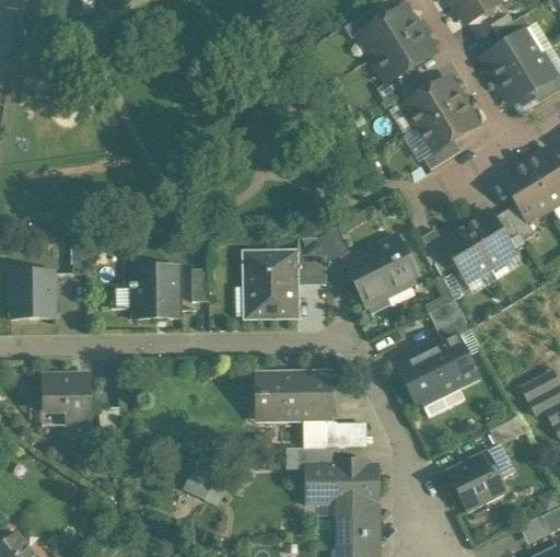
[(498,3),(496,0),(453,0),(467,22),(481,13),(492,16),(496,4),(498,3)]
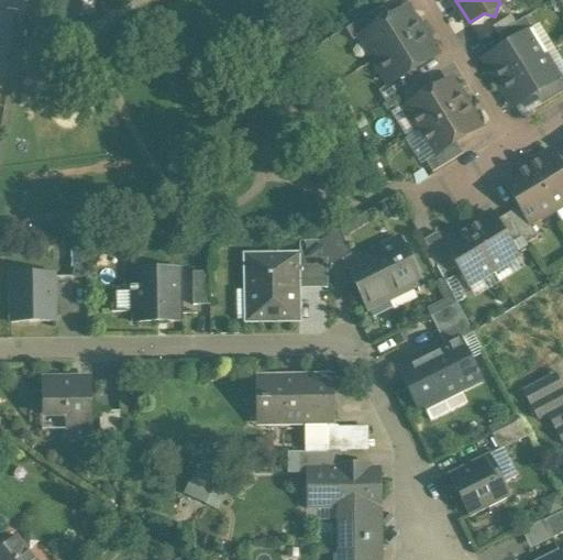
[(378,21),(360,33),(361,33),(375,57),(420,30),(405,6),(378,21)]
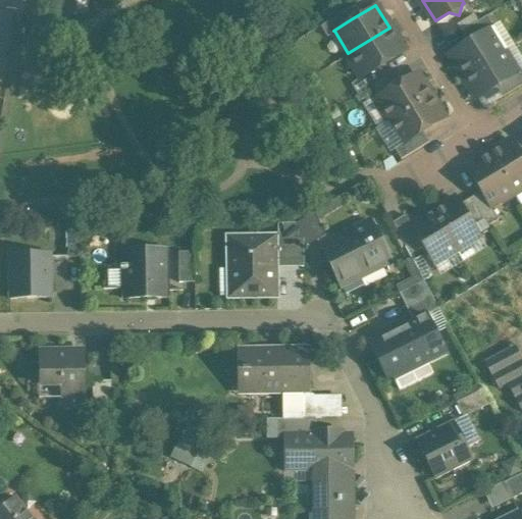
[(345,9),(320,24),(327,35),(334,31),(333,31),(351,19),(345,9)]
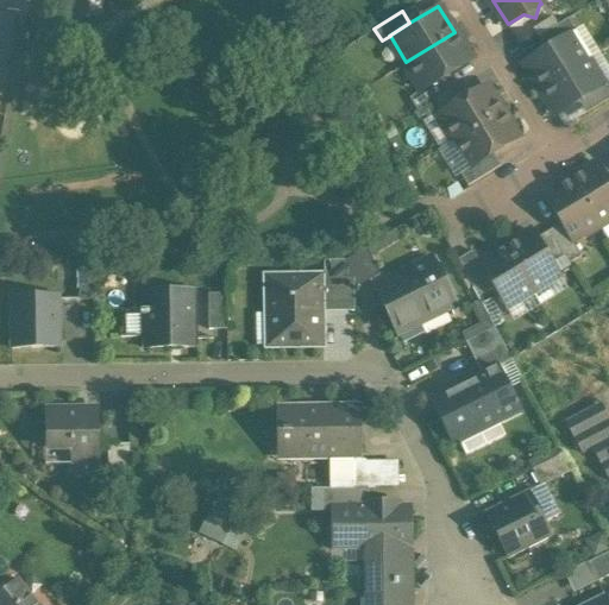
[(567,16),(539,33),(546,45),(570,31),(576,29),(567,16)]
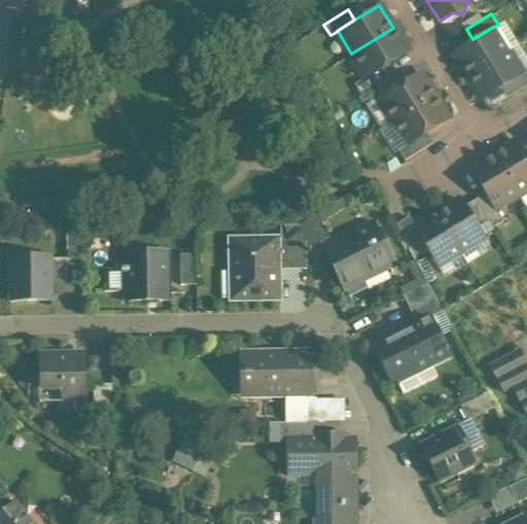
[(472,39),(454,51),(467,74),(507,49),(493,27),(472,39)]
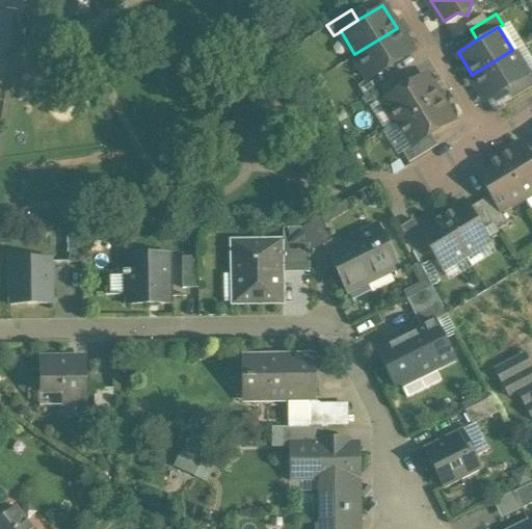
[(397,28),(354,54),(368,77),(369,77),(387,67),(411,51),(397,28)]
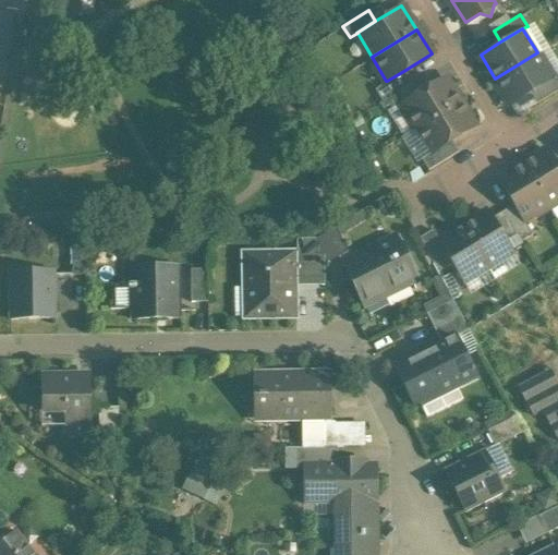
[(537,52),(495,79),(510,103),(530,91),(552,76),(537,52)]
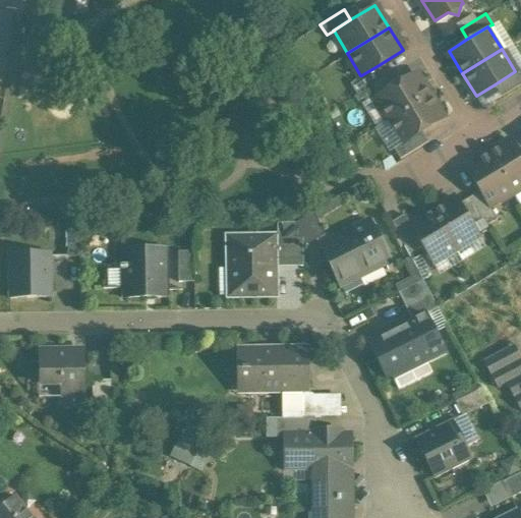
[(379,65),(361,75),(360,75),(350,81),(357,93),(360,91),(385,75),(379,65)]
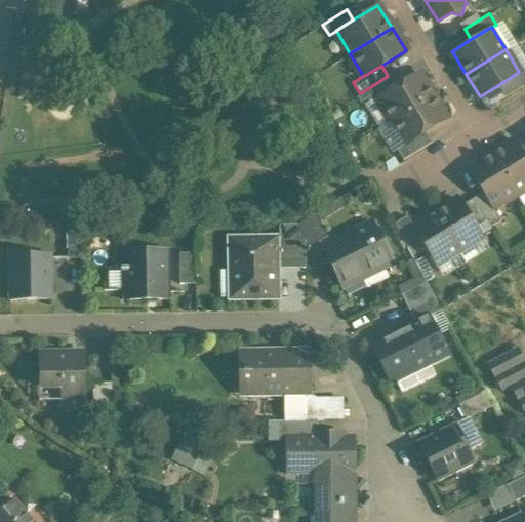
[(519,72),(498,85),(506,95),(524,82),(524,68),(519,72)]
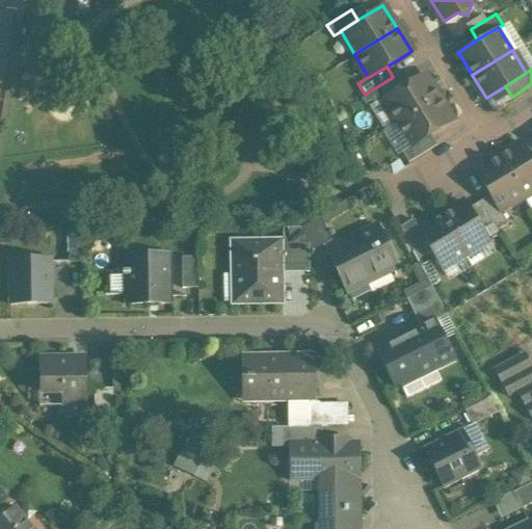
[(399,87),(381,99),(396,122),(439,96),(424,73),(399,87)]
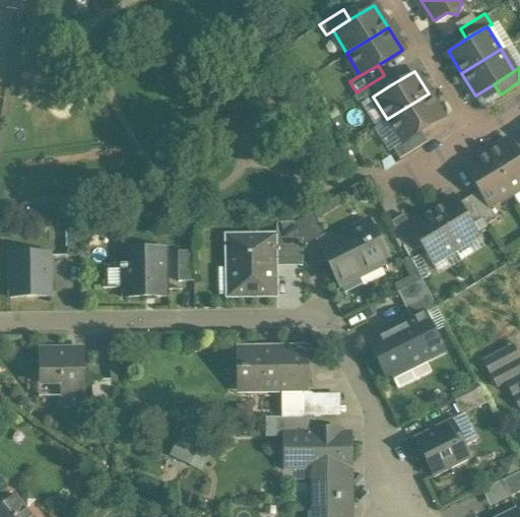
[(384,75),(360,90),(366,101),(373,97),(390,85),(384,75)]
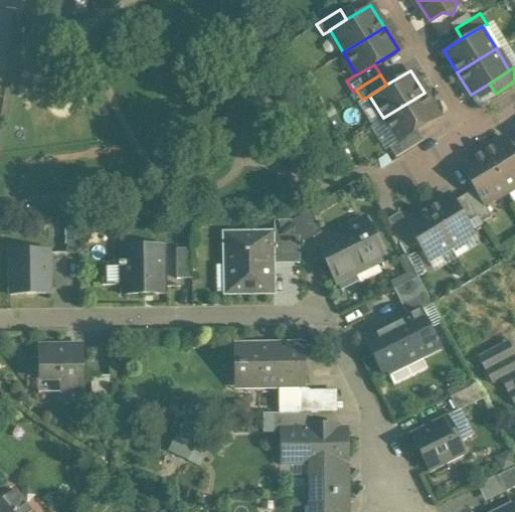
[(424,93),(383,118),(396,140),(397,140),(416,128),(439,115),(424,93)]
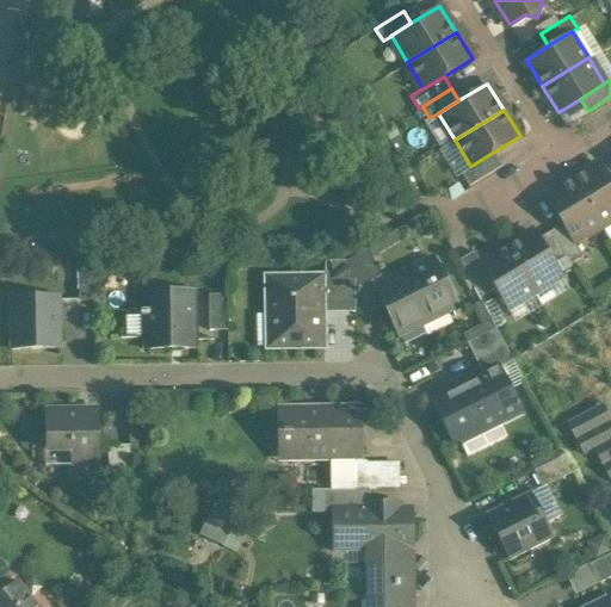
[(494,152),(471,166),(470,166),(461,172),(469,184),(503,163),(494,152)]
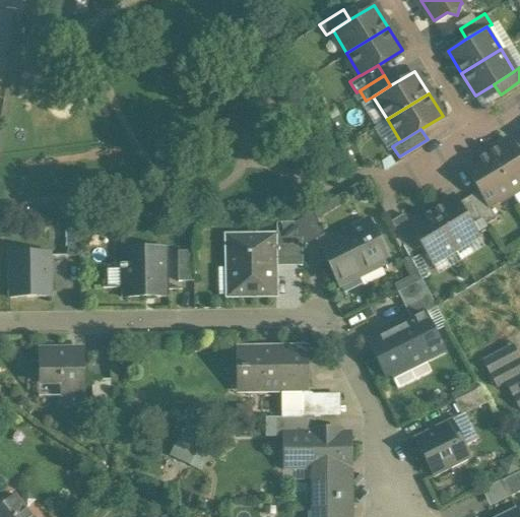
[(519,154),(509,137),(486,151),(512,192),(519,187),(519,154)]
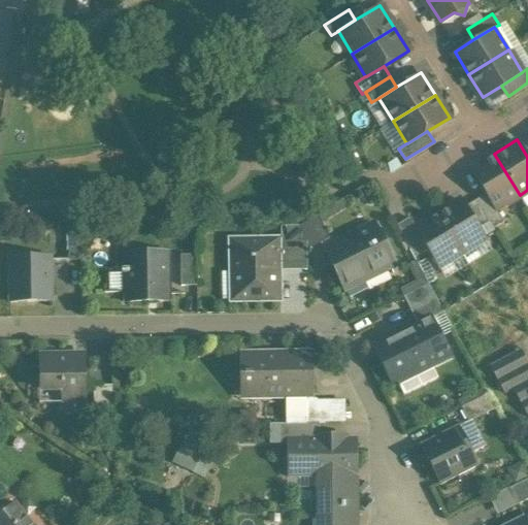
[(520,195),(494,154),(471,167),(486,192),(495,206),(495,205),(507,198),(508,201),(520,195)]
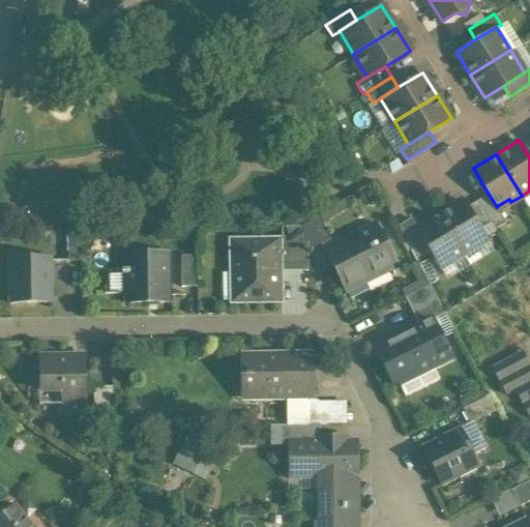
[(488,193),(477,199),(491,221),(495,228),(506,221),(497,206),(497,207),(488,193)]
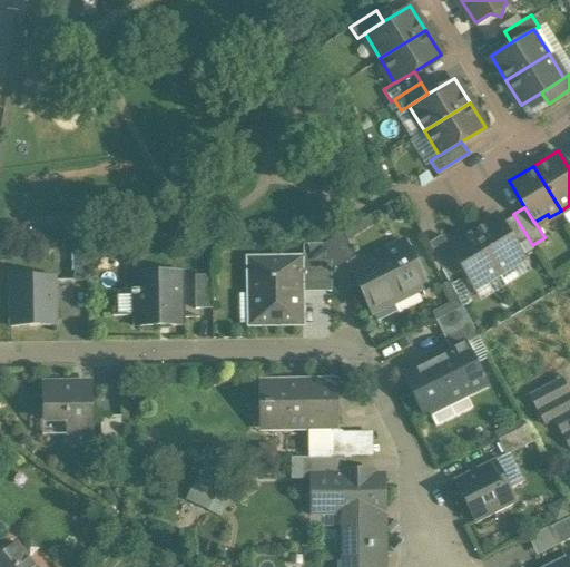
[(501,221),(498,214),(472,228),(500,273),(511,266),(509,264),(522,255),(516,244),(501,221)]
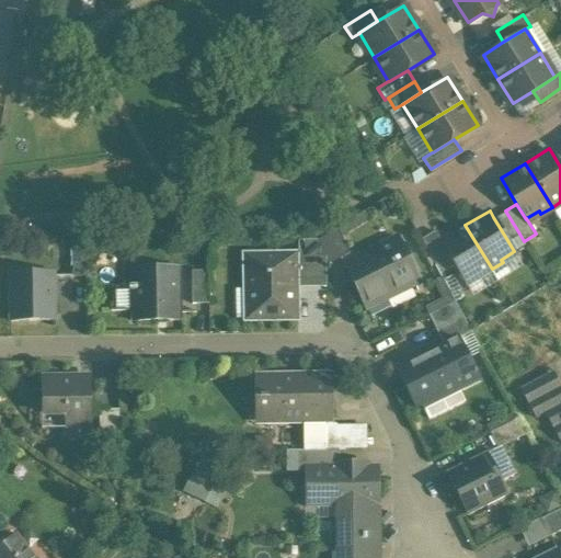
[(519,234),(505,211),(493,217),(507,240),(519,234)]
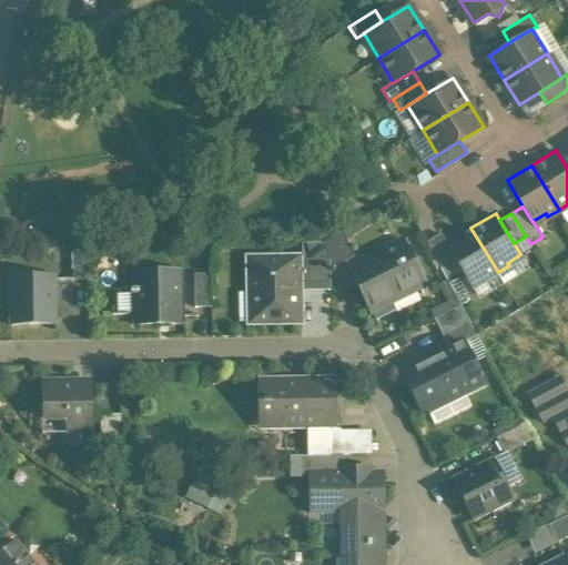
[(446,243),(432,219),(417,226),(439,266),(455,258),(446,243)]
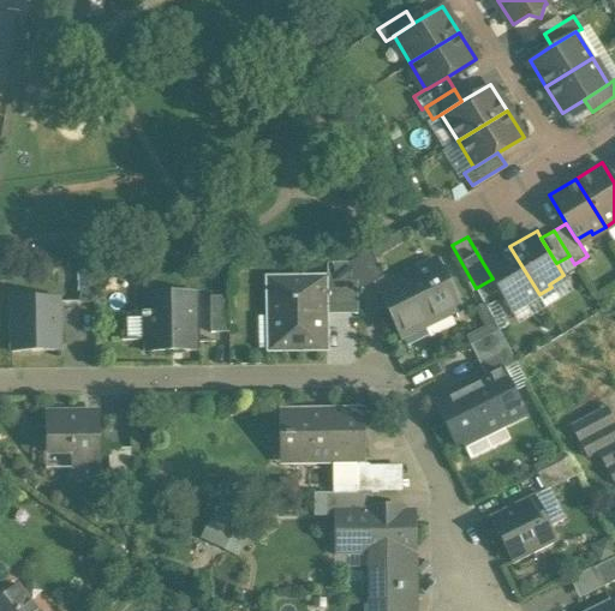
[(509,246),(483,263),(493,279),(511,307),(525,299),(527,301),(539,294),(509,246)]
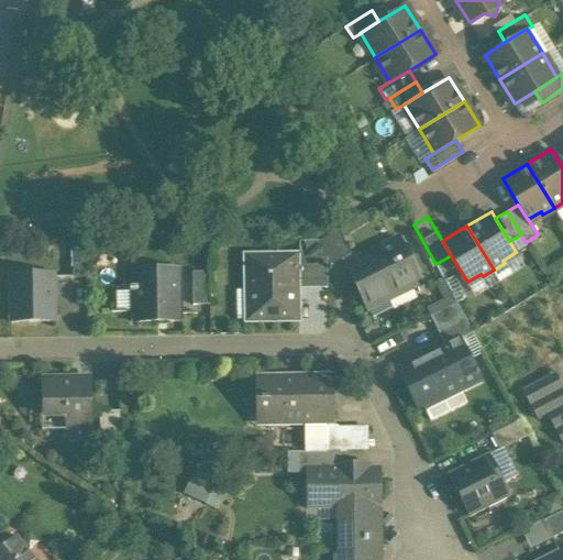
[(338,227),(319,239),(328,255),(331,262),(351,252),(338,227)]
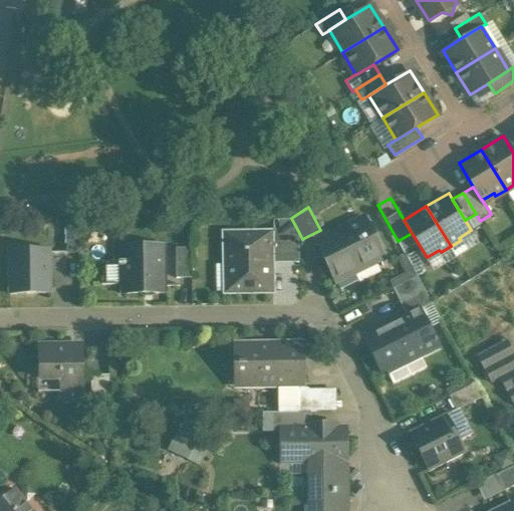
[(362,215),(314,239),(333,277),(381,252),(362,215)]
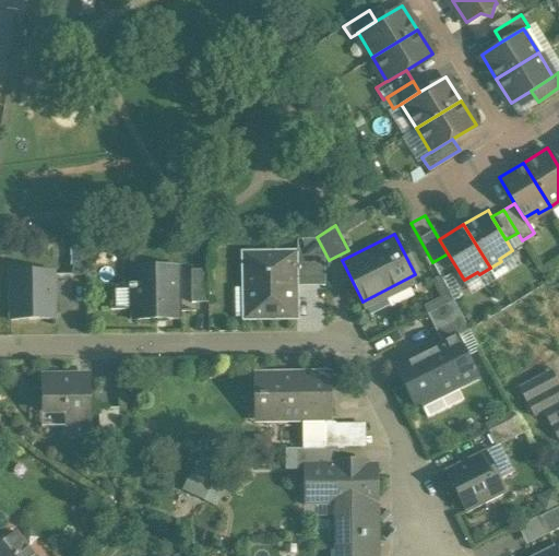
[(317,237),(301,237),(301,252),(302,275),(294,275),(294,284),(325,284),(325,253),(317,237)]
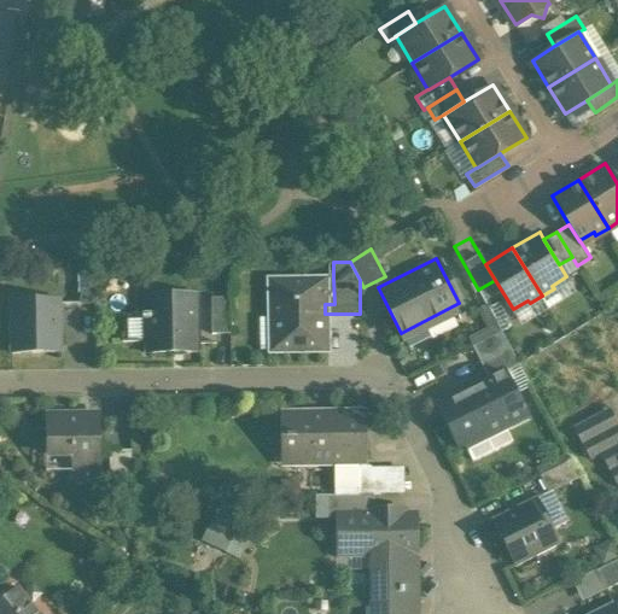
[(95,300),(94,265),(77,265),(79,300),(95,300)]
